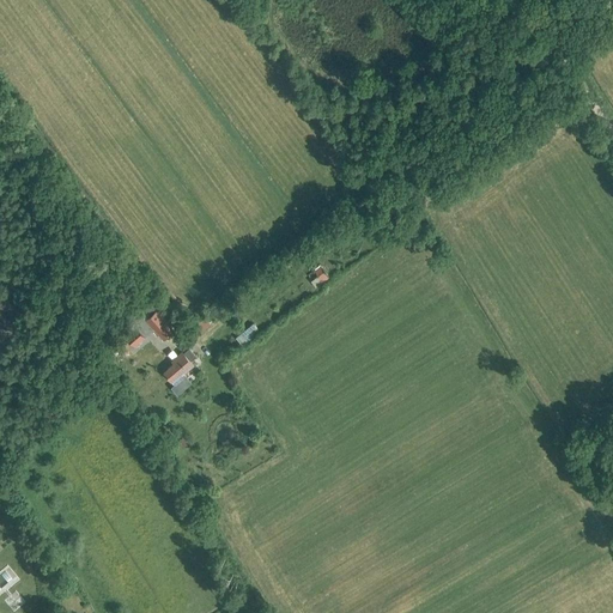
[(334,278),(341,271),(331,259),(323,266),(334,278)]
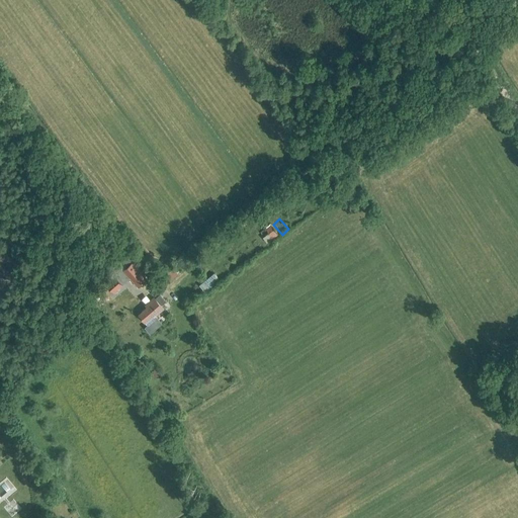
[(277,234),(271,225),(266,229),(269,233),(263,237),(267,242),(277,234)]
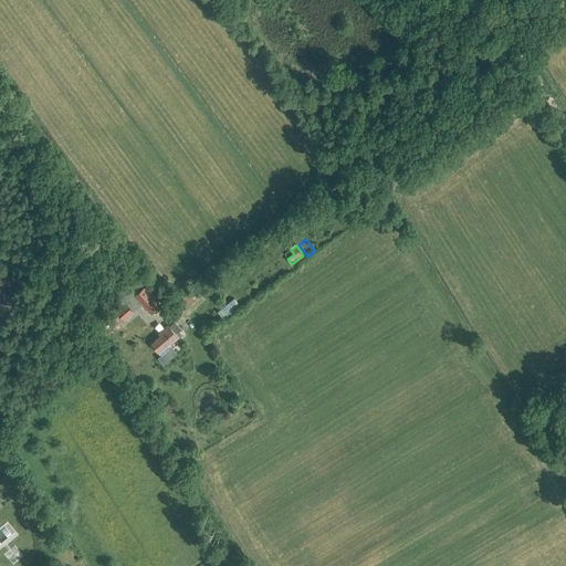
[(145,286),(135,295),(150,314),(160,305),(145,286)]
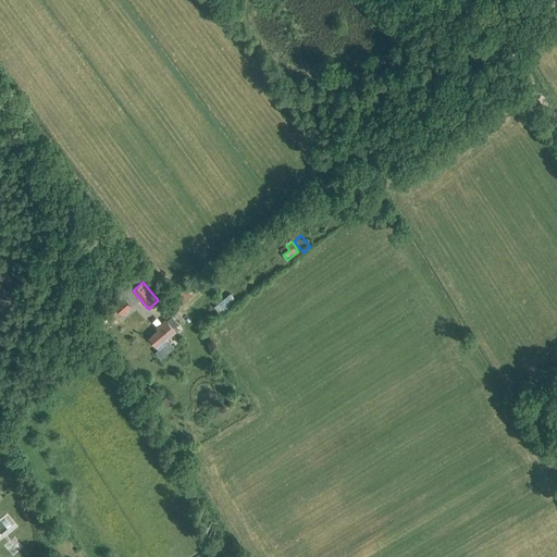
[(189,295),(186,289),(172,300),(175,305),(189,295)]
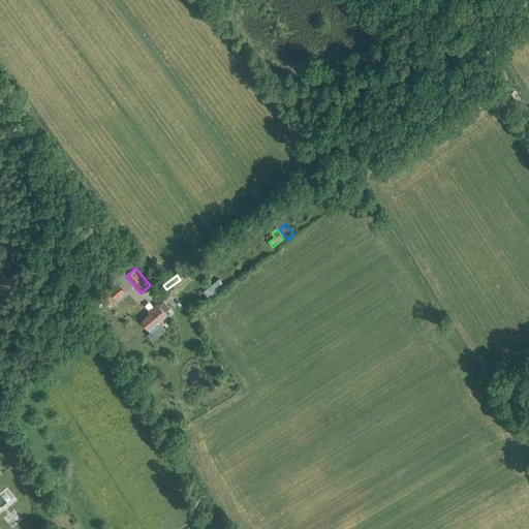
[(218,278),(204,290),(210,298),(224,285),(218,278)]
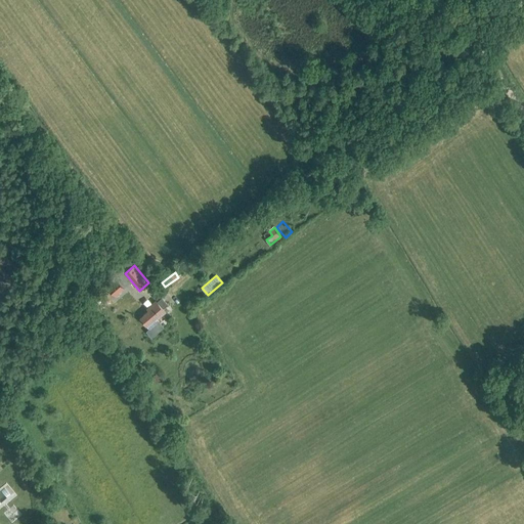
[(124,288),(117,280),(108,289),(115,296),(124,288)]
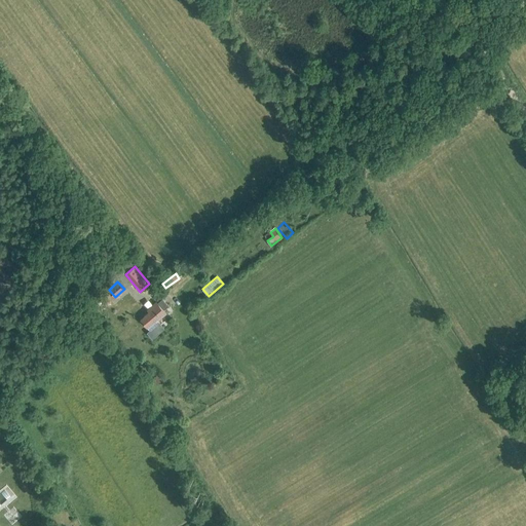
[(158,321),(166,313),(163,310),(168,305),(162,298),(157,303),(156,302),(147,310),(149,312),(141,320),(150,331),(159,323),(158,321)]
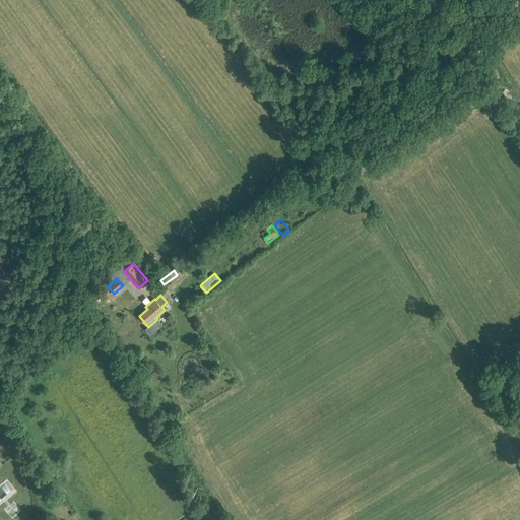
[(157,371),(151,375),(155,380),(160,376),(157,371)]
